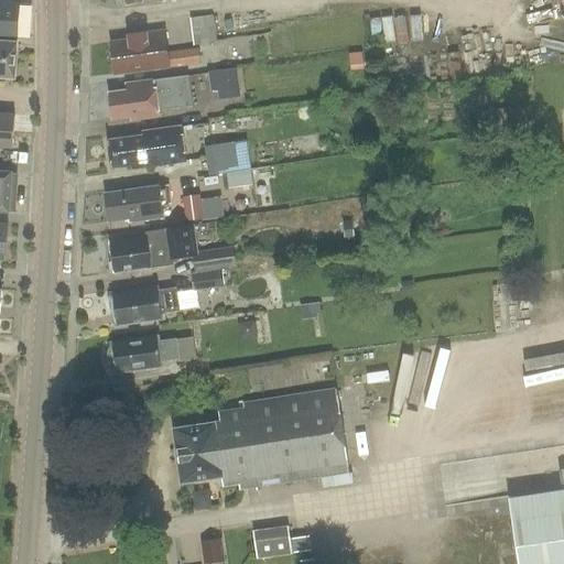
[(0,0),(0,40),(18,42),(20,6),(12,6),(12,0),(0,0)]
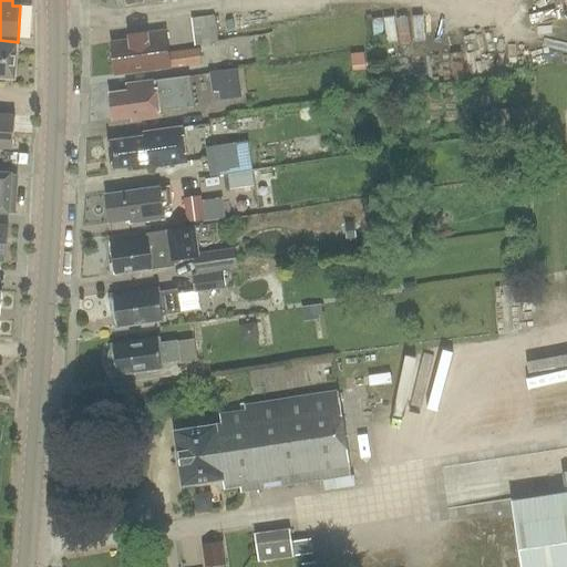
[(424,38),(422,13),(369,18),(371,42),(424,38)]
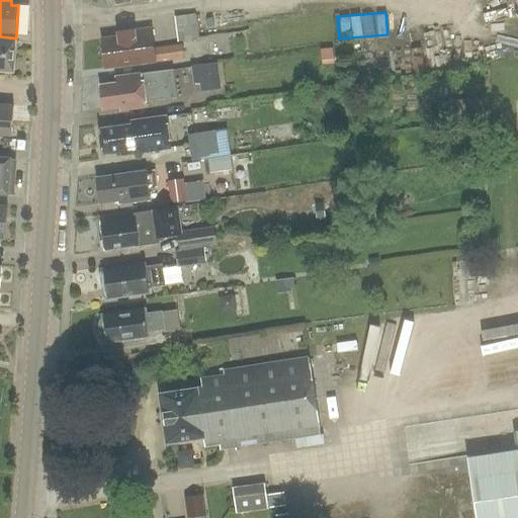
[(174,47),(194,42),(190,20),(169,24),(174,47)]
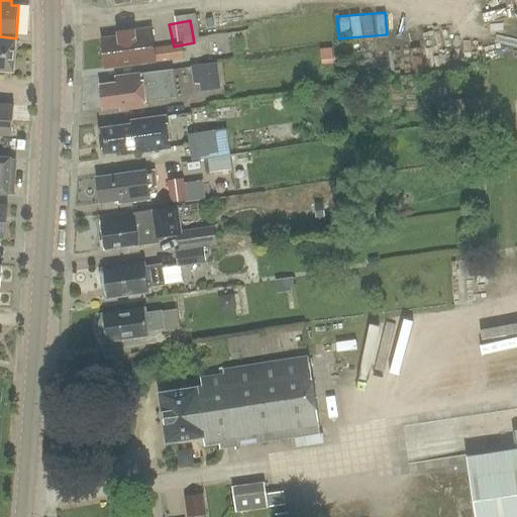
[(182,46),(154,50),(151,29),(117,34),(118,37),(101,40),(106,71),(184,60),(182,46)]
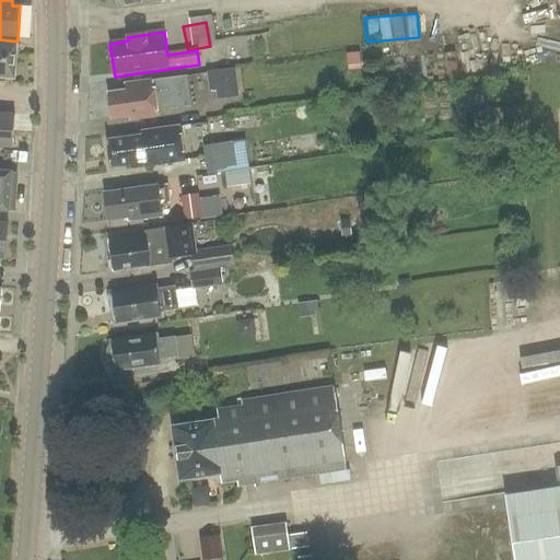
[(0,79),(15,81),(18,45),(0,43),(0,79)]
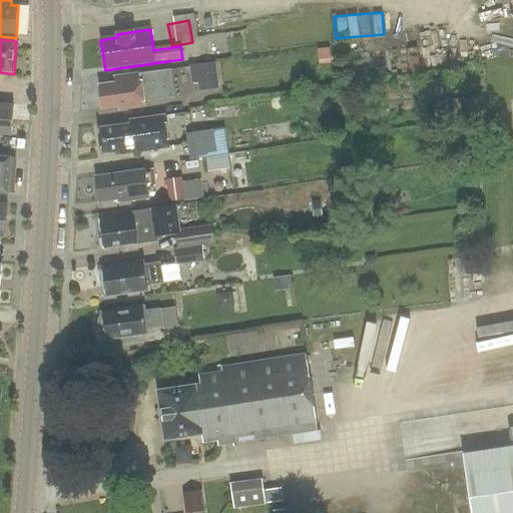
[(219,87),(216,61),(190,65),(192,83),(197,82),(198,90),(219,87)]
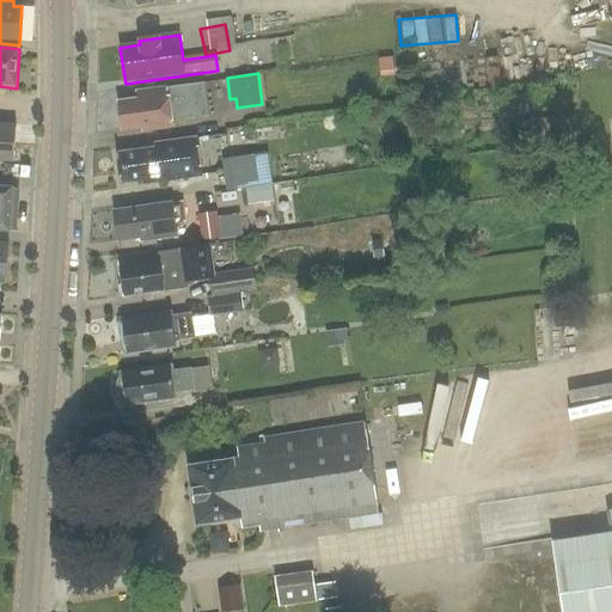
[(141,99),(121,103),(124,132),(145,128),(145,132),(176,128),(175,122),(212,117),(207,84),(140,92),(141,99)]
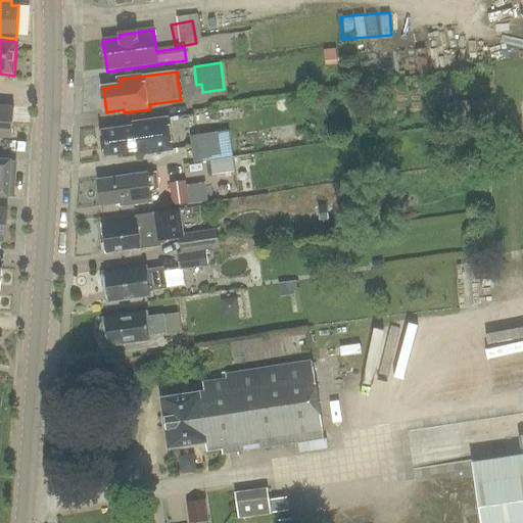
[(0,123),(13,124),(14,107),(0,106),(0,123)]
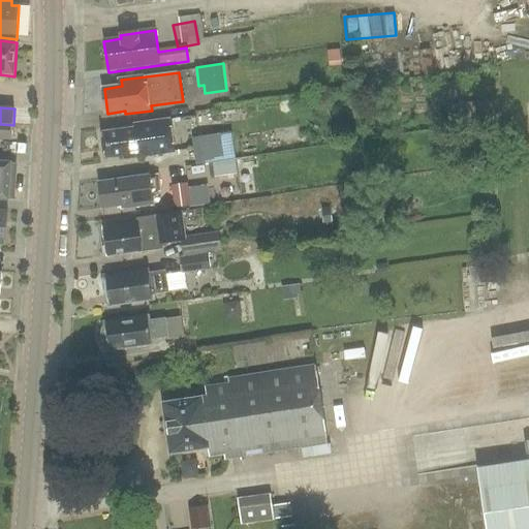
[(135,126),(135,129),(101,134),(105,159),(124,156),(124,160),(175,152),(170,121),(135,126)]
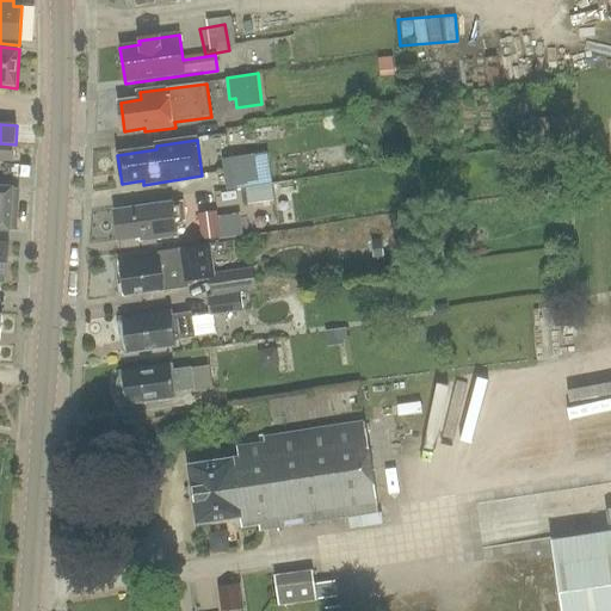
[(0,143),(0,161),(14,162),(16,144),(0,143)]
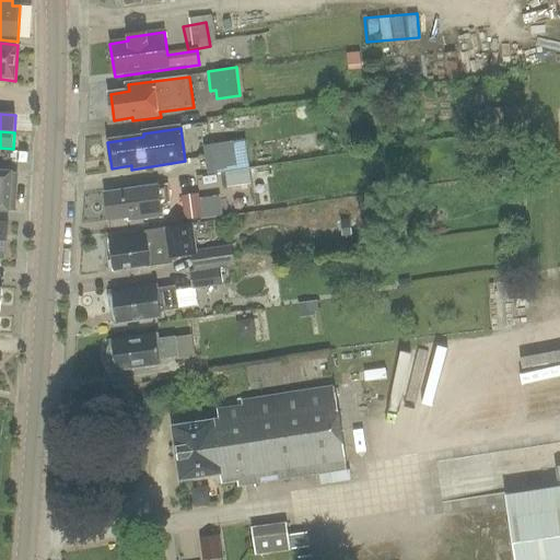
[(248,142),(211,147),(213,165),(214,176),(252,172),(251,161),(248,142)]
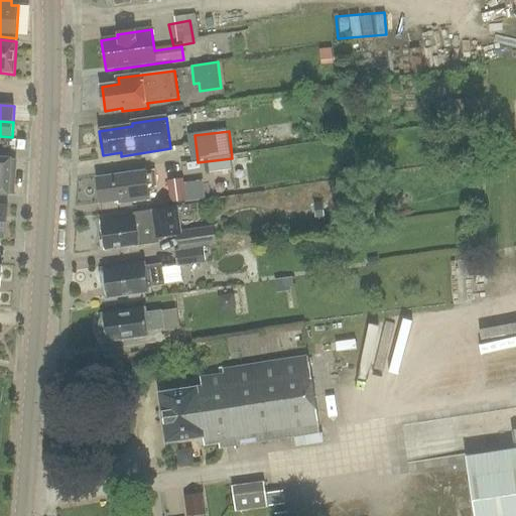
[(0,195),(8,196),(11,160),(0,158),(0,195)]
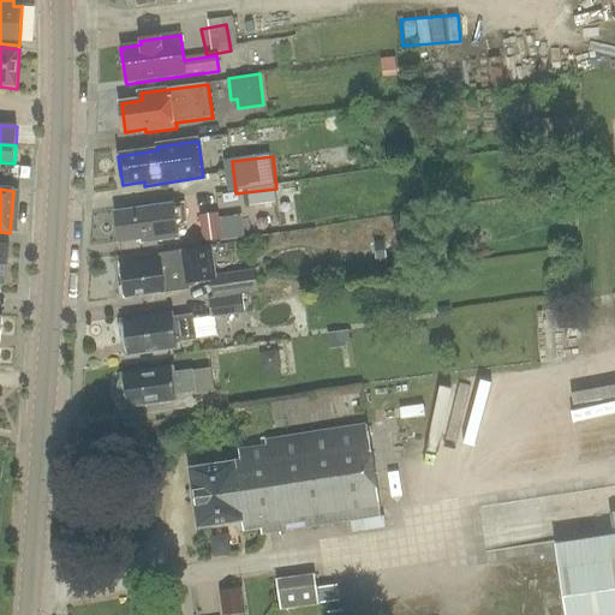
[(177,226),(189,225),(185,204),(115,214),(119,244),(142,240),(142,244),(178,239),(177,226)]
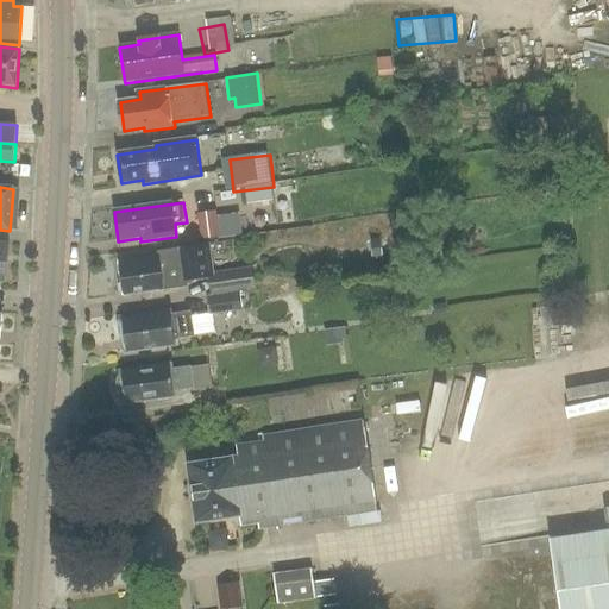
[(236,234),(232,208),(200,213),(203,239),(236,234)]
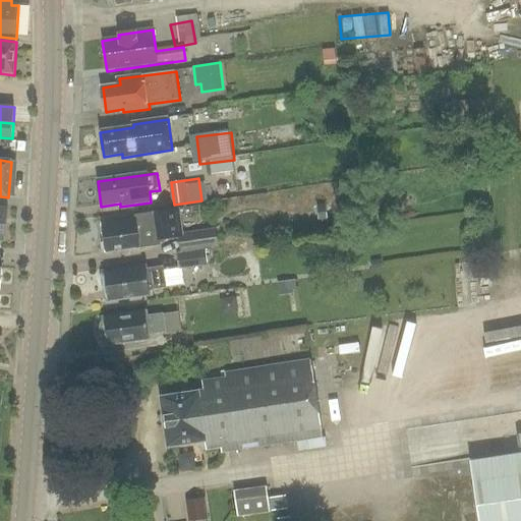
[(135,222),(102,227),(106,252),(121,249),(121,251),(160,246),(160,240),(179,237),(181,251),(218,246),(216,230),(182,234),(179,211),(134,217),(135,222)]
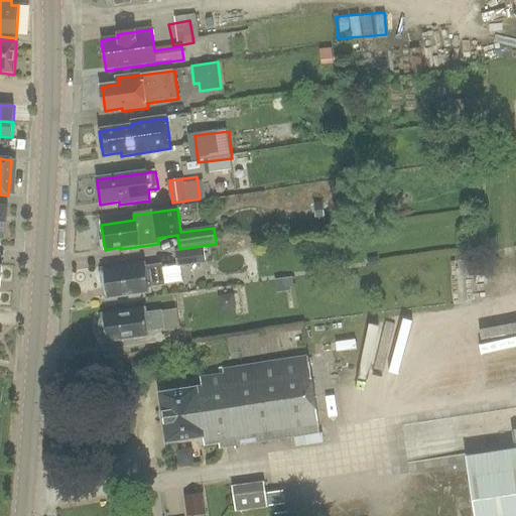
[(200,250),(175,253),(177,267),(202,264),(200,250)]
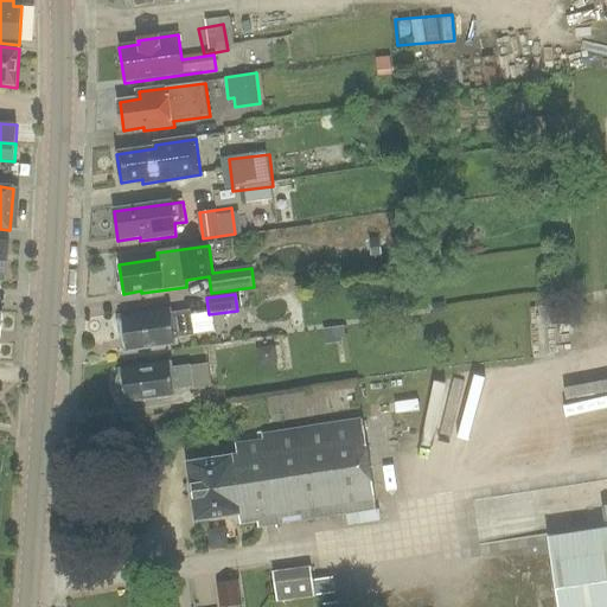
[(191,315),(191,313),(172,315),(172,312),(120,319),(125,351),(177,344),(176,339),(204,336),(202,314),(191,315)]
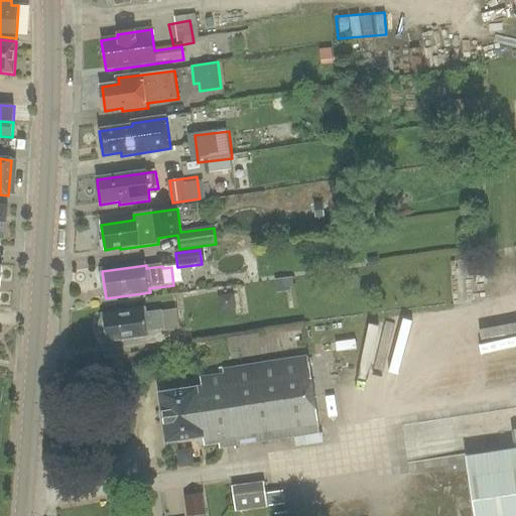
[(147,333),(175,329),(173,310),(145,314),(144,310),(103,316),(107,342),(148,337),(147,333)]
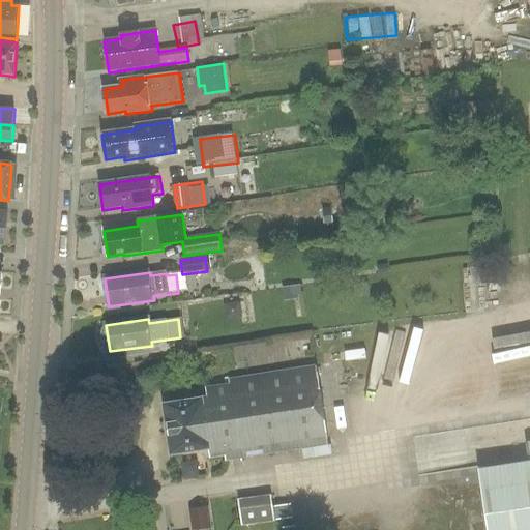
[(396,385),(401,327),(383,326),(379,384),(396,385)]
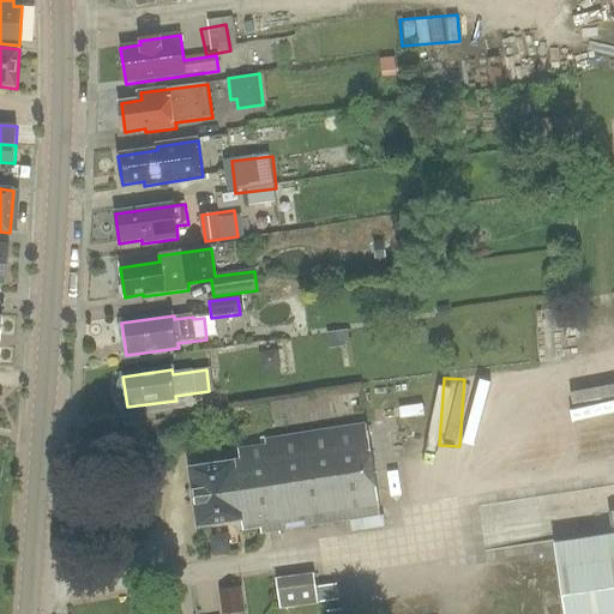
[(613,379),(575,386),(576,398),(613,391),(613,379)]
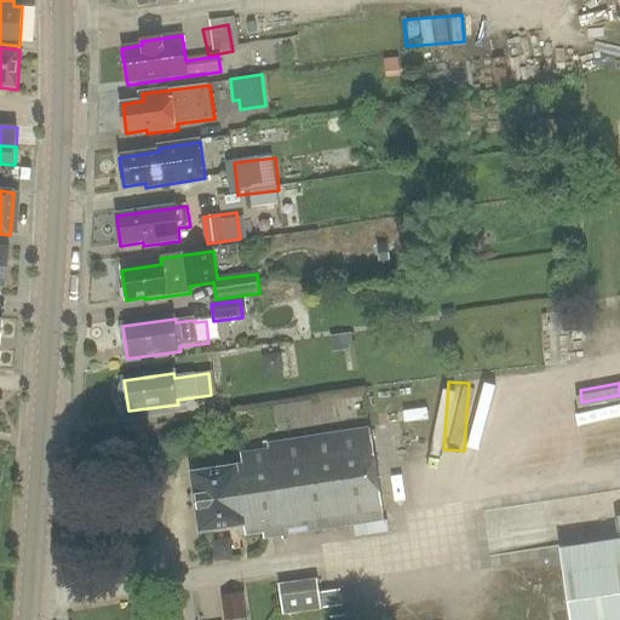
[(265,540),(354,526),(356,538),(388,533),(386,523),(382,524),(367,430),(270,446),(270,451),(242,455),(244,466),(190,475),(200,533),(219,530),(220,545),(265,538),(265,540)]
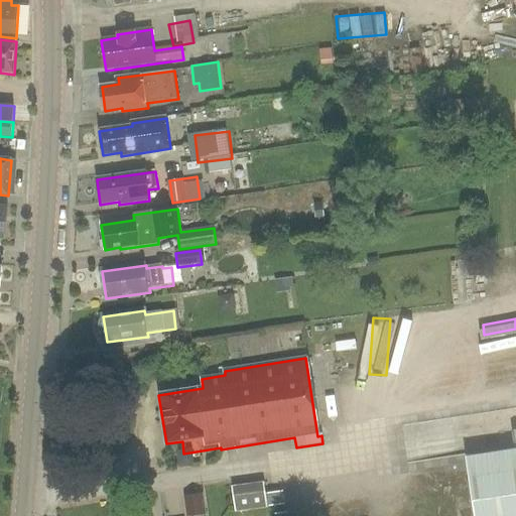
[(515,515),(515,449),(466,458),(474,515),(515,515)]
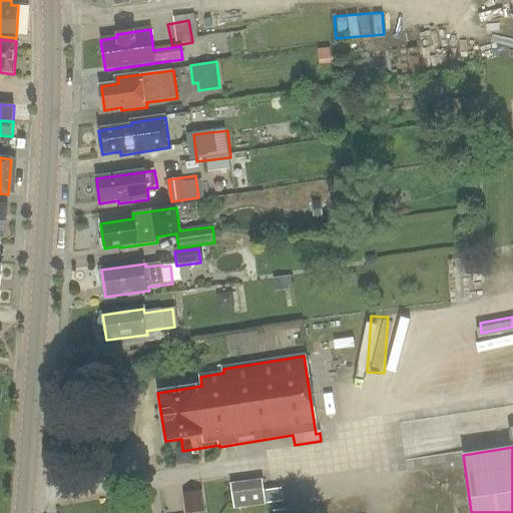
[(233,510),(266,506),(262,480),(229,484),(233,510)]
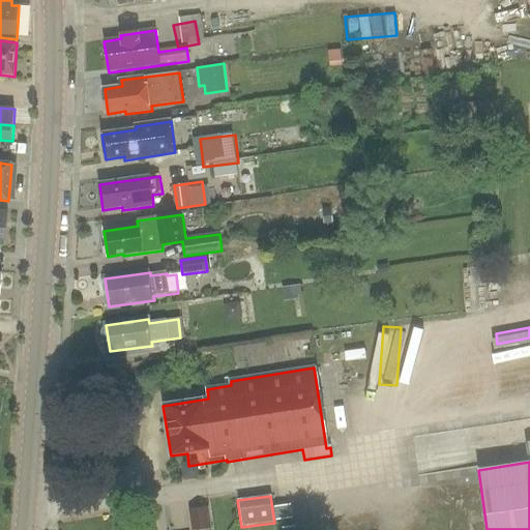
[(201,529),(211,529),(208,507),(188,509),(190,529),(201,529)]
